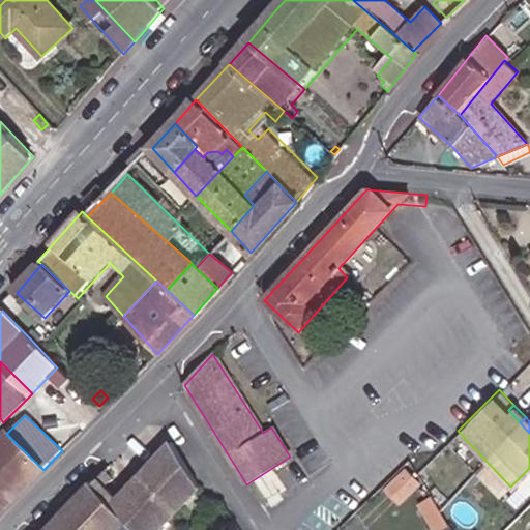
[(0,511),(6,506),(43,470),(6,434),(0,439),(0,511)]
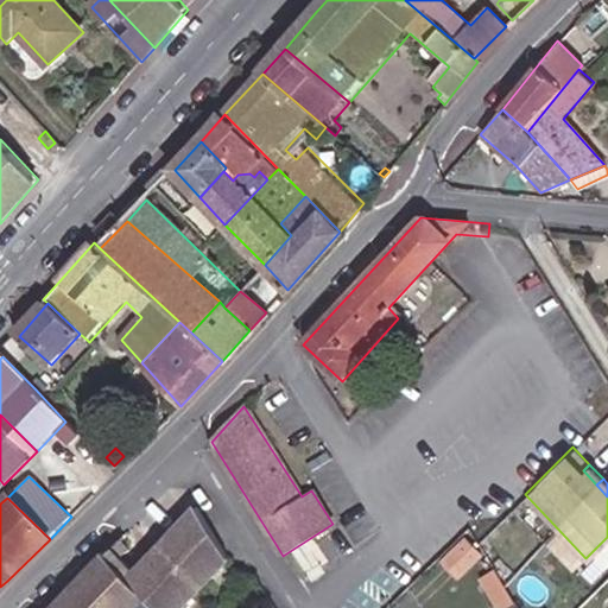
[(187,607),(232,562),(198,510),(172,537),(182,549),(166,562),(157,552),(139,572),(133,577),(158,607),(187,607)]
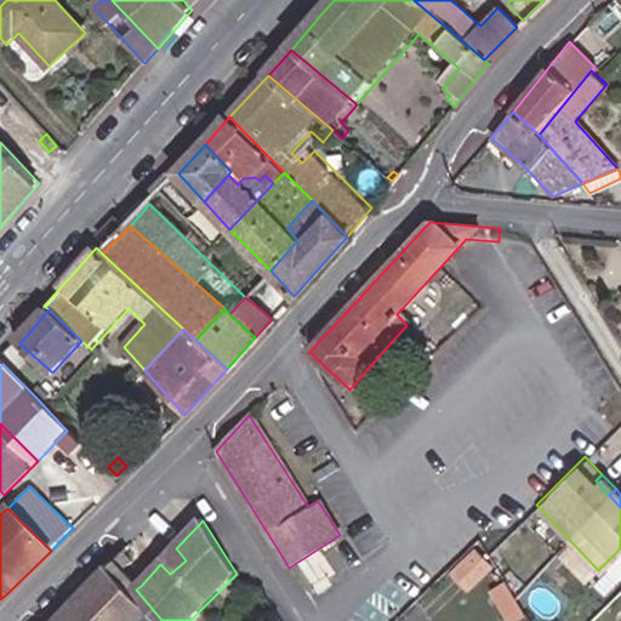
[(186,560),(176,548),(160,564),(170,574),(186,560)]
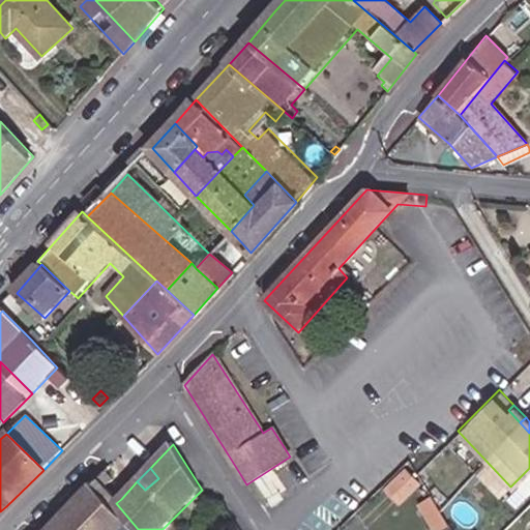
[(116,479),(107,469),(49,529),(138,529),(116,503),(121,499),(109,488),(116,479)]
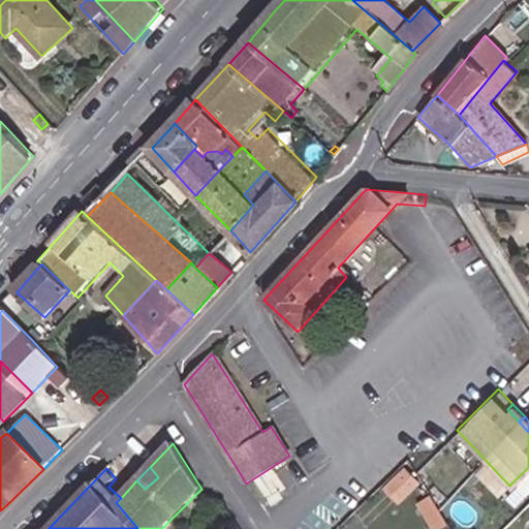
[(396,504),(416,485),(403,469),(382,489),(396,504)]
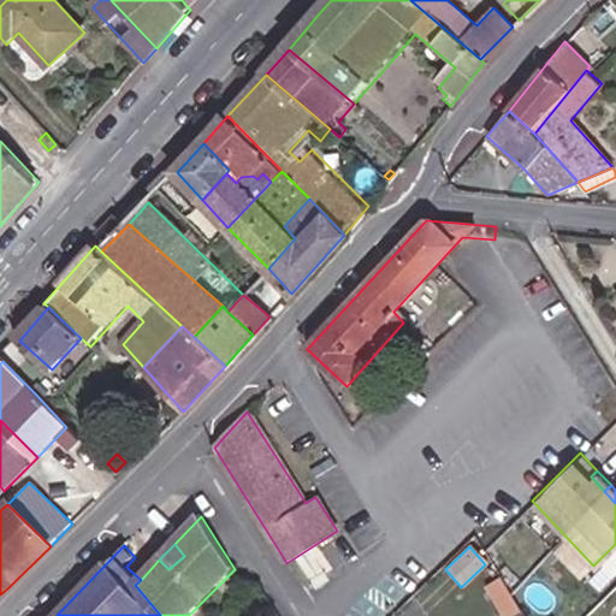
[(520,608),(499,574),(487,581),(508,615),(520,608)]
